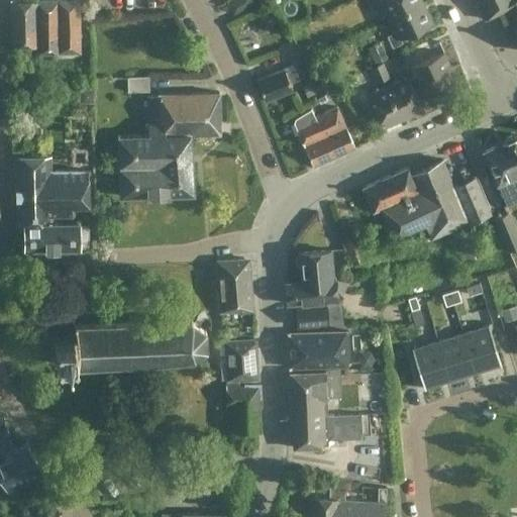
[(235,0),(232,2),(237,13),(260,2),(257,0),(235,0)]
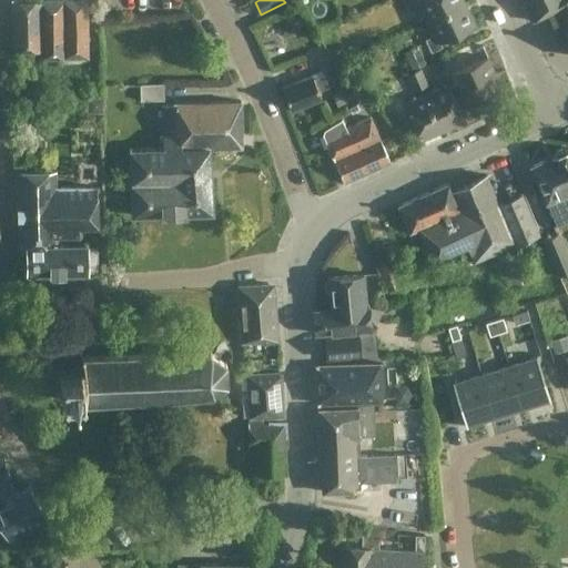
[(421,4),(427,20),(463,3),(460,0),(404,0),(409,10),(421,4)]
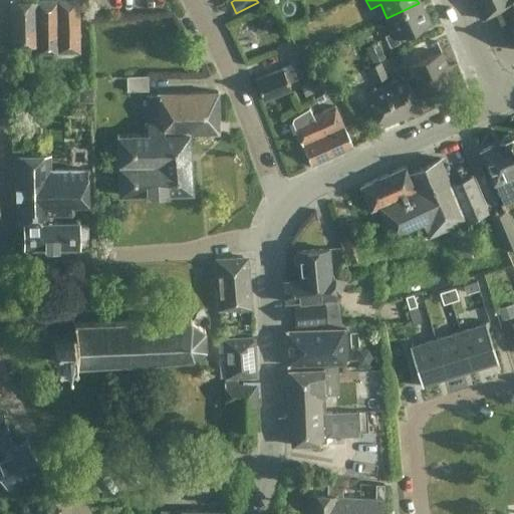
[(513,0),(472,0),(481,19),(495,13),(503,31),(510,27),(513,36),(513,0)]
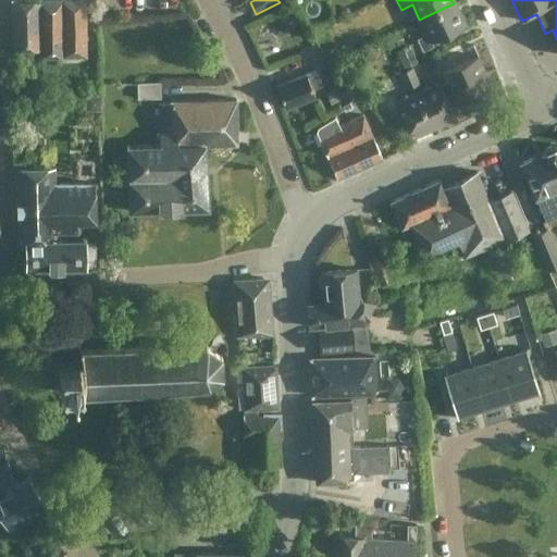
[(39,48),(39,58),(85,57),(84,1),(11,2),(12,48),(39,48)]
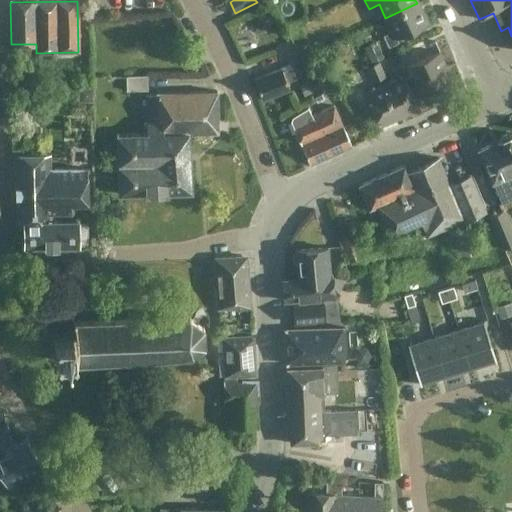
[(417,3),(385,18),(392,31),(382,36),(387,47),(397,42),(395,40),(427,24),(417,3)]
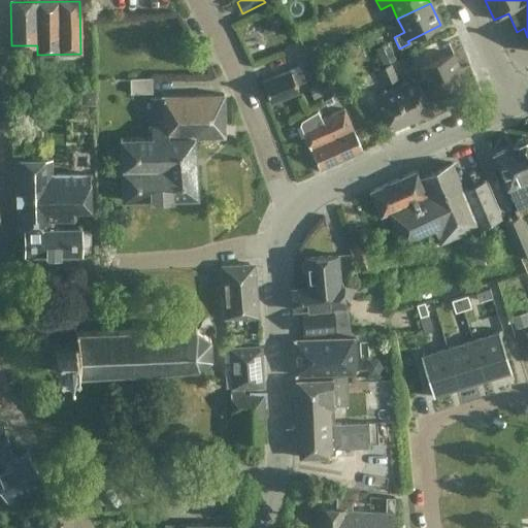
[(395,59),(387,42),(374,47),(383,65),(395,59)]
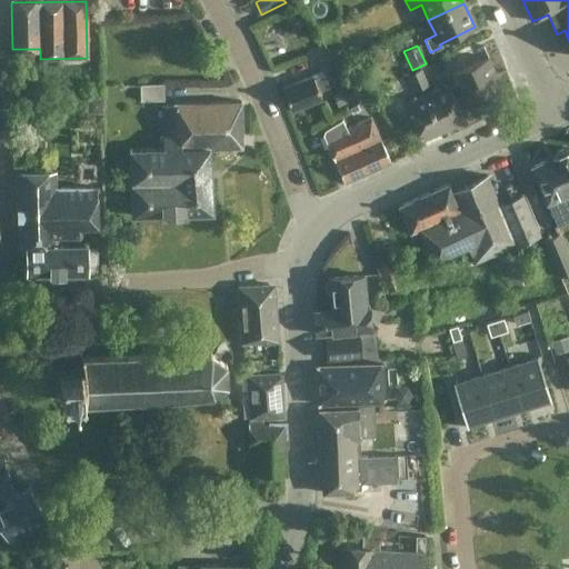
[(450,93),(495,75),(487,58),(450,75),(453,82),(446,86),(450,93)]
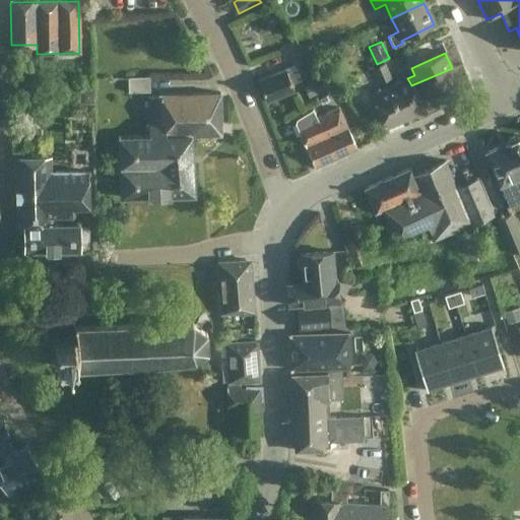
[(391,77),(384,62),(371,68),(378,83),(391,77)]
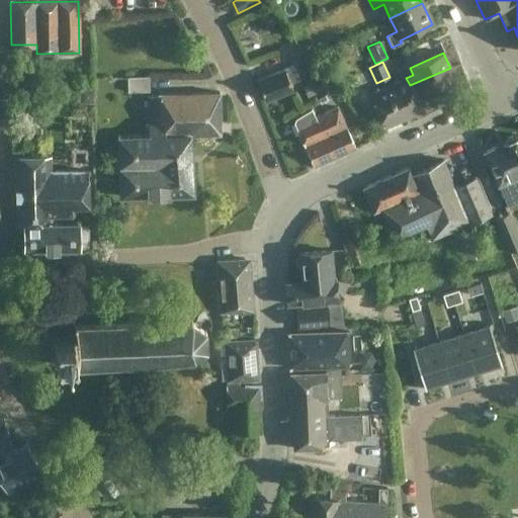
[(297,78),(293,68),(284,72),(283,69),(256,80),(264,101),(291,90),(288,82),(297,78)]
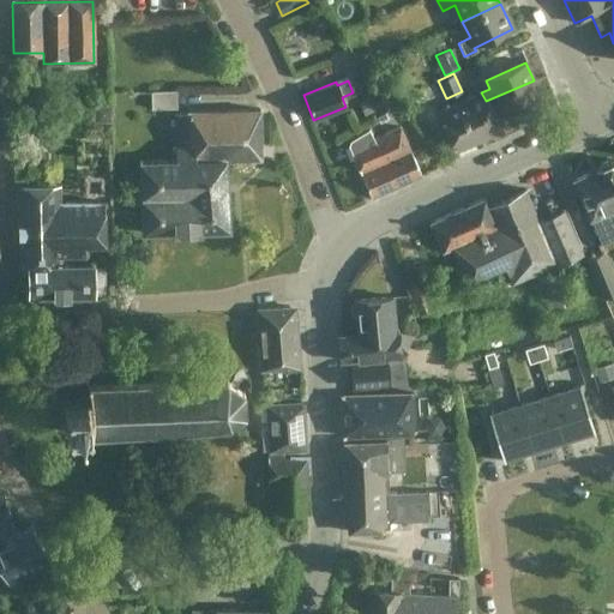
[(534,80),(486,101),(493,118),(501,114),(501,116),(541,98),(534,80)]
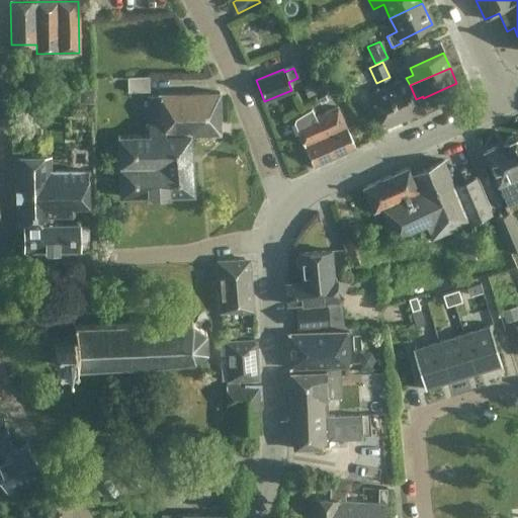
[(149,90),(148,75),(126,76),(127,91),(149,90)]
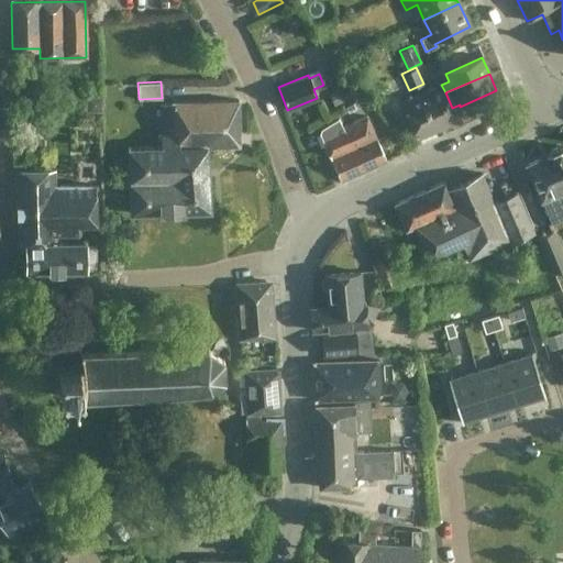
[(351,97),(346,85),(328,91),(333,105),(351,97)]
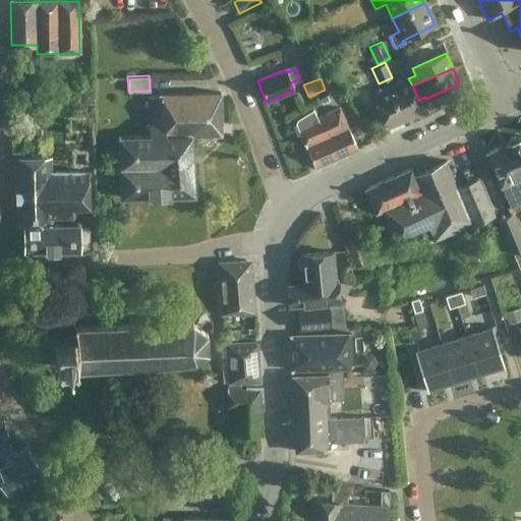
[(391,87),(405,119),(422,112),(418,100),(412,85),(408,78),(391,87)]
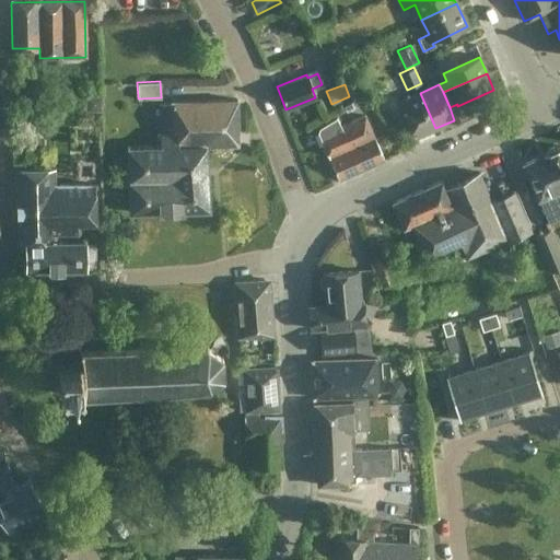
[(416,137),(435,128),(420,93),(400,101),(416,137)]
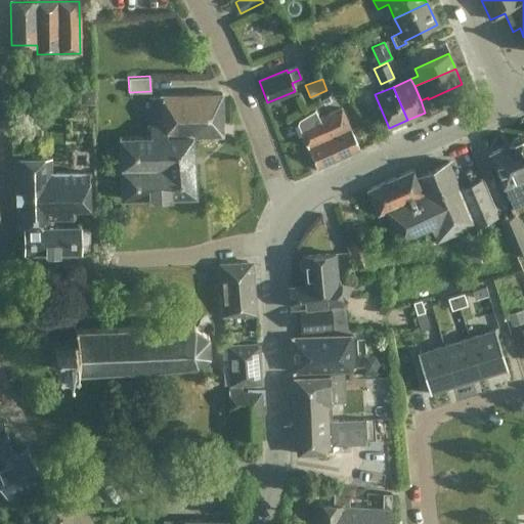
[(79,104),(93,104),(94,89),(79,89),(79,104)]
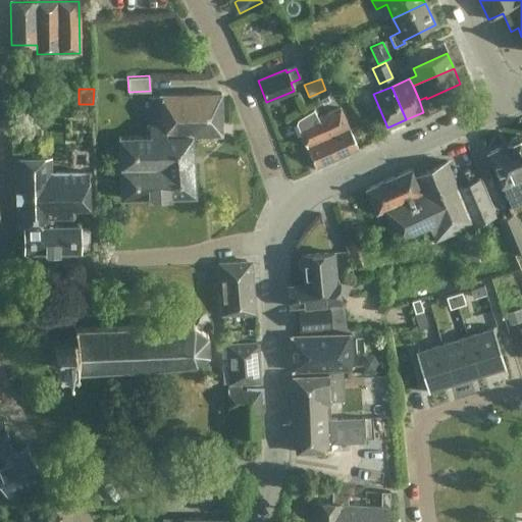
[(192,137),(221,136),(219,93),(158,95),(158,96),(147,96),(149,136),(118,137),(120,199),(194,196),(192,137)]
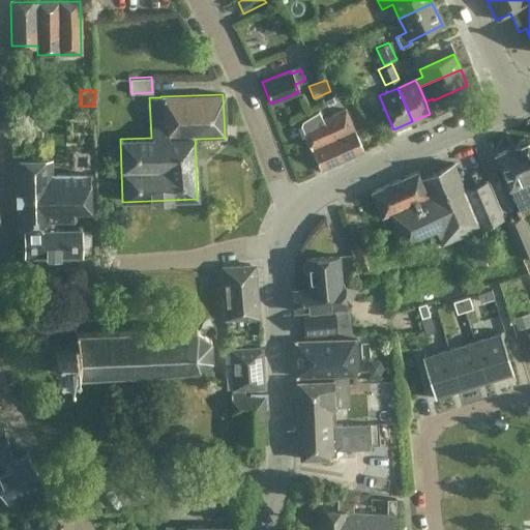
[(347,118),(344,110),(340,112),(321,120),(317,112),(301,121),(299,128),(300,129),(300,130),(301,133),(319,172),(362,153),(347,118)]
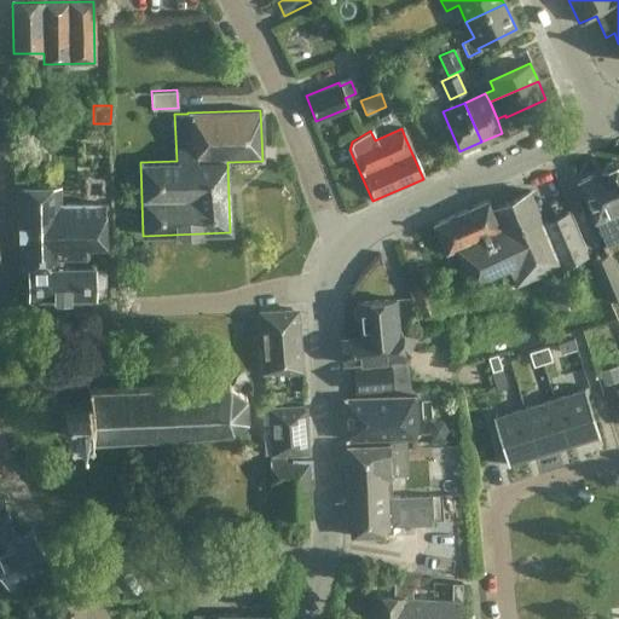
[(595,220),(607,247),(618,241),(618,213),(618,210),(618,209),(618,162),(618,163),(612,161),(603,165),(602,169),(577,181),(594,221),(595,220)]
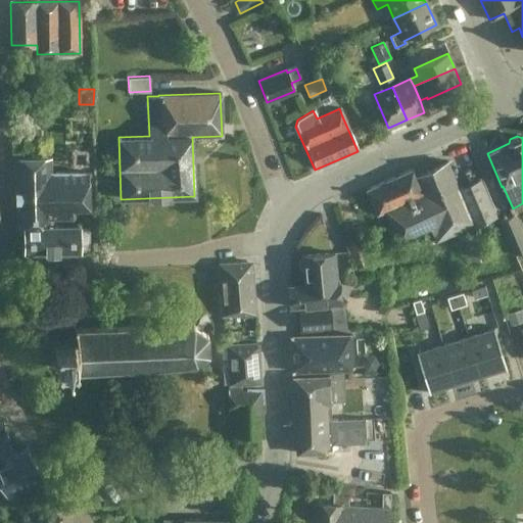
[(88,173),(49,174),(49,158),(14,158),(15,227),(24,227),(24,251),(79,251),(79,249),(89,249),(88,229),(79,229),(79,226),(52,227),(52,219),(70,218),(70,208),(88,208),(88,173)]
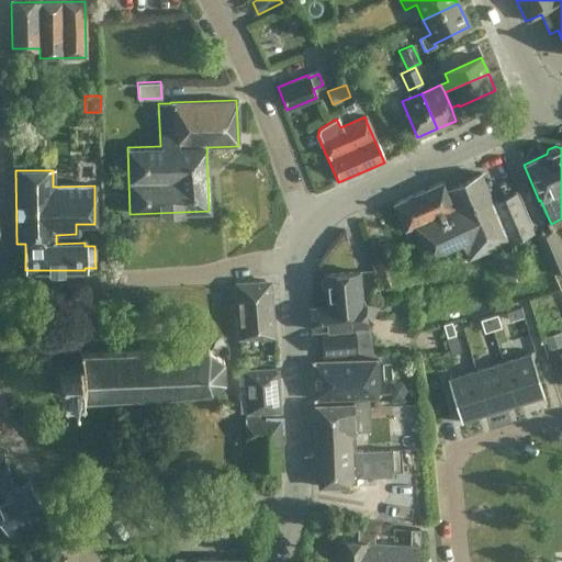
[(515,192),(492,202),(480,173),(445,189),(442,182),(393,203),(404,229),(413,226),(426,258),(461,243),(468,258),(531,231),(515,192)]
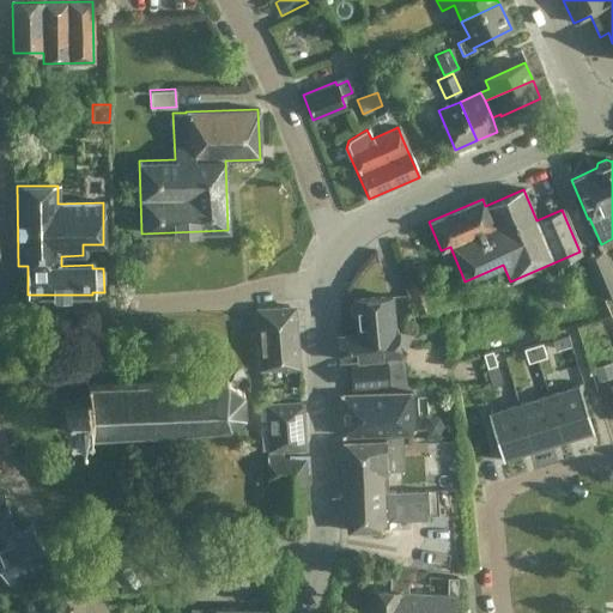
[(584,258),(601,298),(612,292),(612,277),(602,250),(584,258)]
